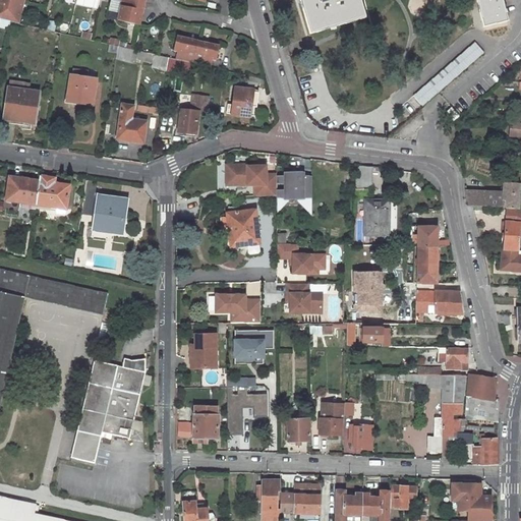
[(0,0),(0,19),(16,23),(18,11),(22,12),(24,0),(0,0)]
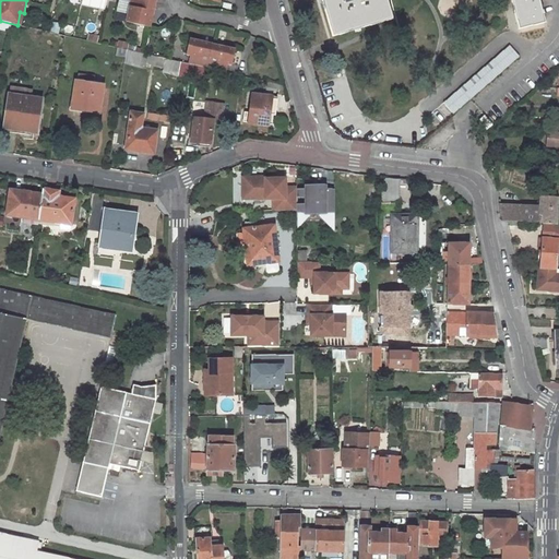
[(128,11),(129,0),(125,0),(119,0),(119,10),(128,11)]
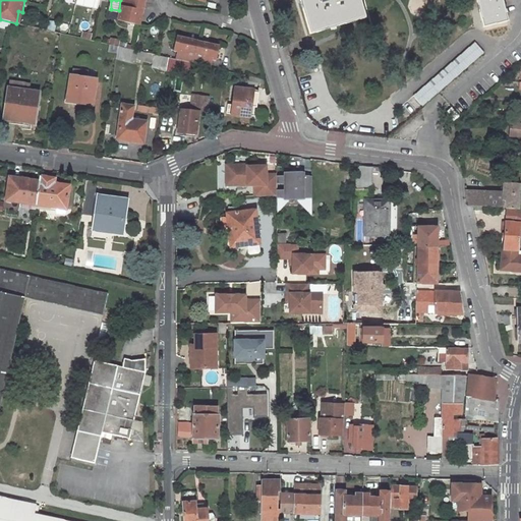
[(140,24),(146,0),(122,0),(118,20),(140,24)]
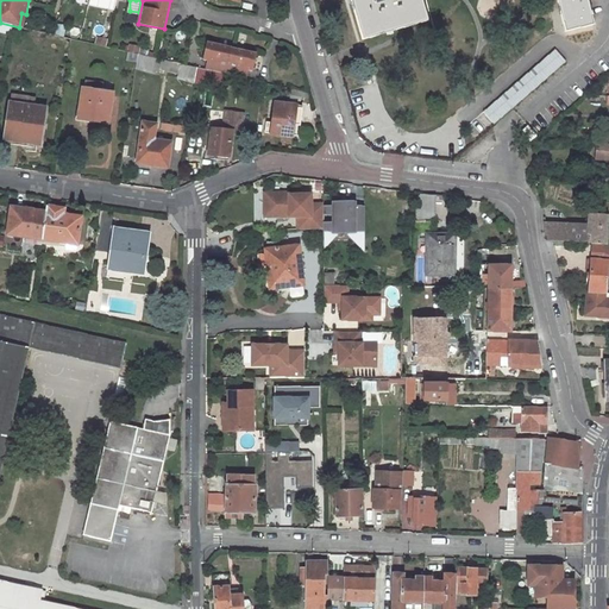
[(372,52),(440,32),(429,0),(359,0),(356,1),(372,52)]
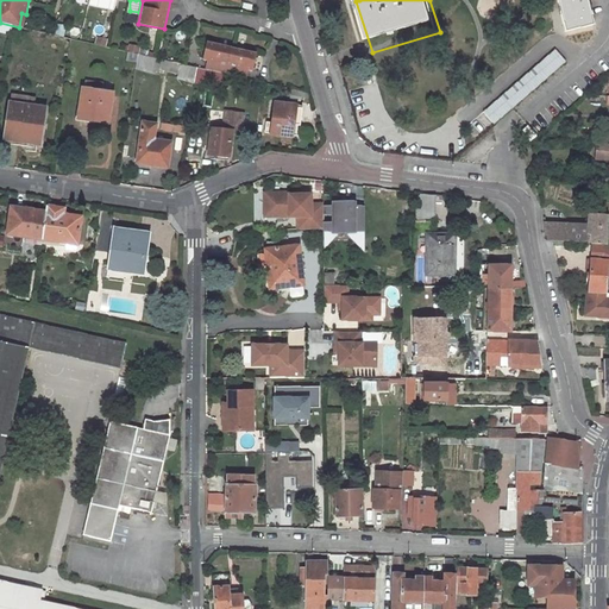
[(556,0),(563,26),(590,19),(584,0),(556,0)]
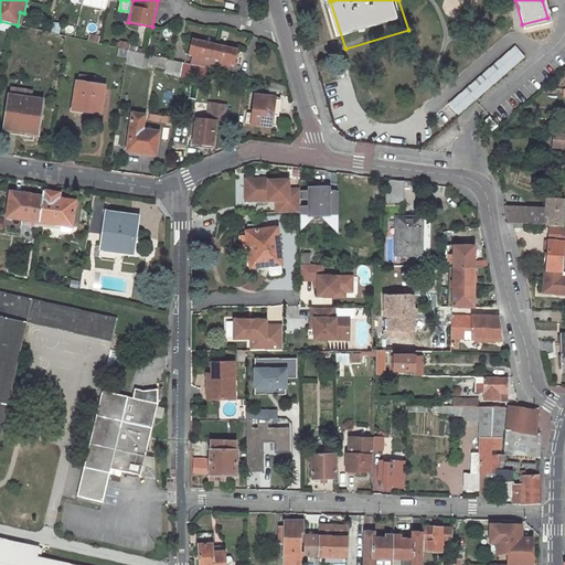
[(240,51),(193,40),(190,55),(193,56),(192,64),(231,73),(233,65),(235,66),(240,51)]
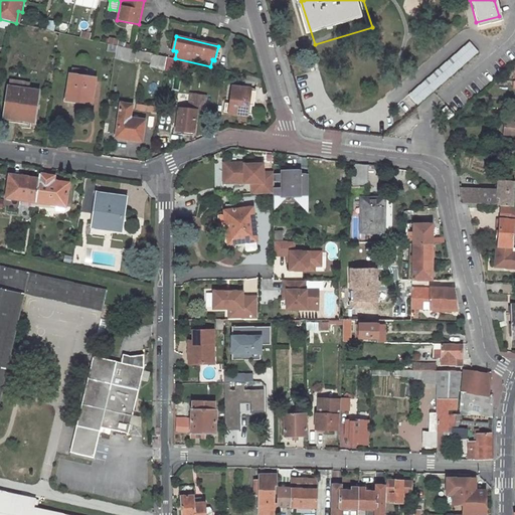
[(419,105),(480,50),(470,40),(410,95),(419,105)]
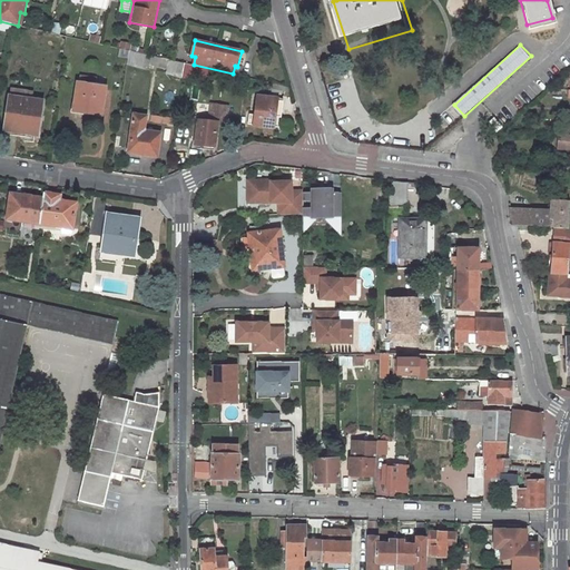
[(105,114),(109,88),(82,82),(78,110),(105,114)]
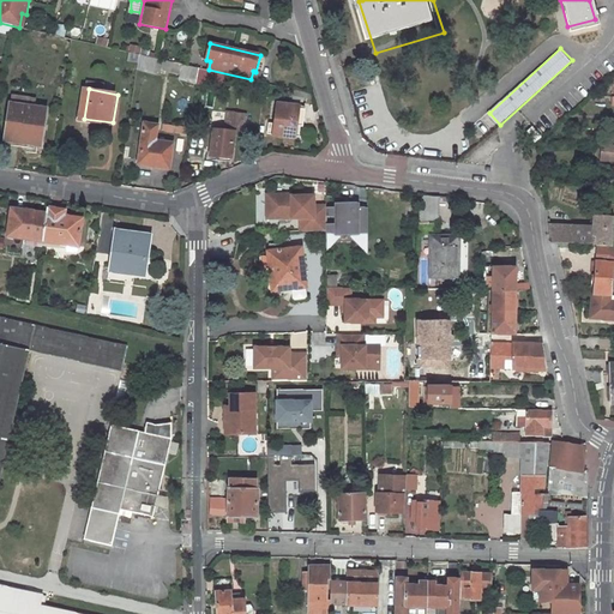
[(307,107),(301,106),(280,103),(277,121),(270,121),(270,132),(298,134),(299,122),(305,124),(307,107)]
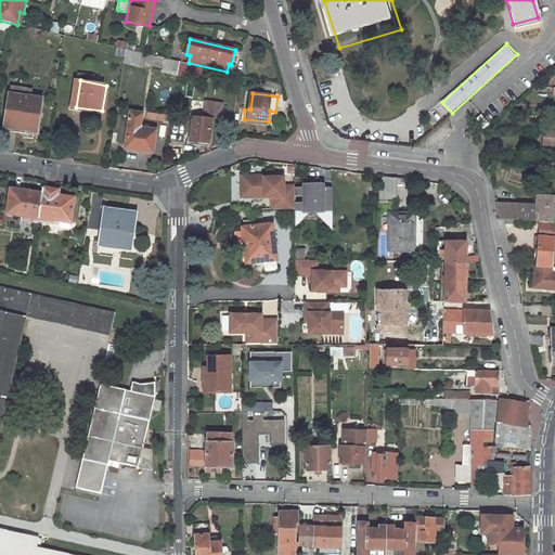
[(38,132),(42,100),(10,94),(5,125),(27,128),(27,131),(38,132)]
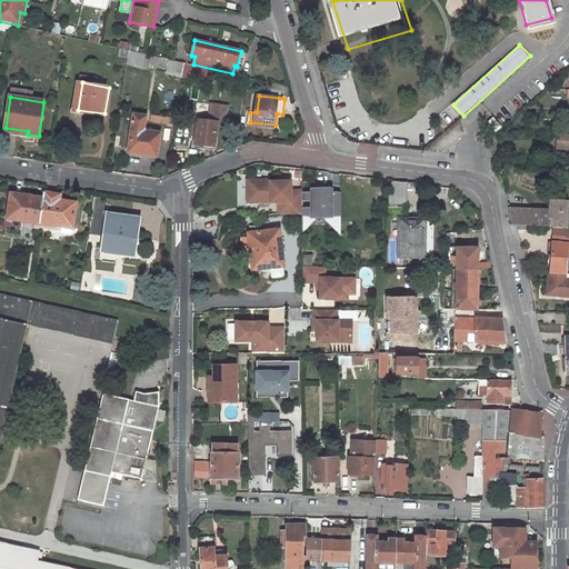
[(199,118),(196,145),(213,148),(217,123),(227,125),(230,106),(213,103),(211,113),(203,119),(199,118)]
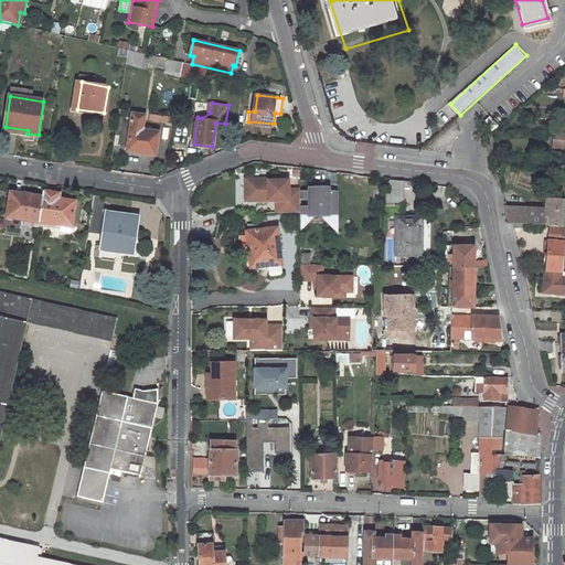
[(499,125),(501,123),(493,115),(487,121),(493,130),(499,125)]
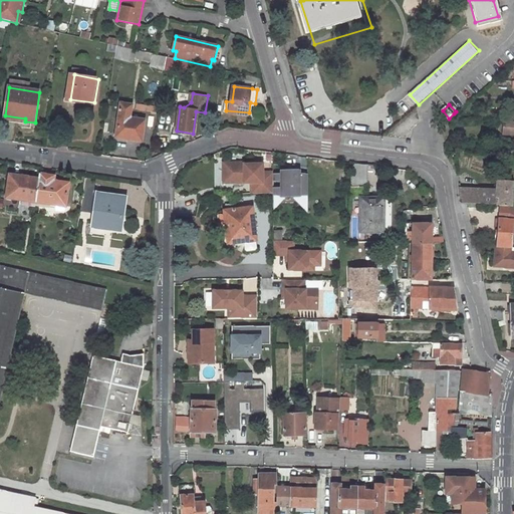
[(25,118),(5,115),(4,121),(24,124),(25,121),(25,118)]
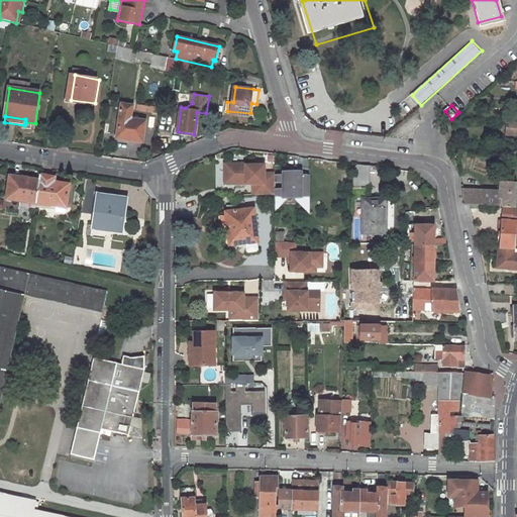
[(142,141),(144,121),(120,117),(117,134),(132,137),(132,140),(142,141)]
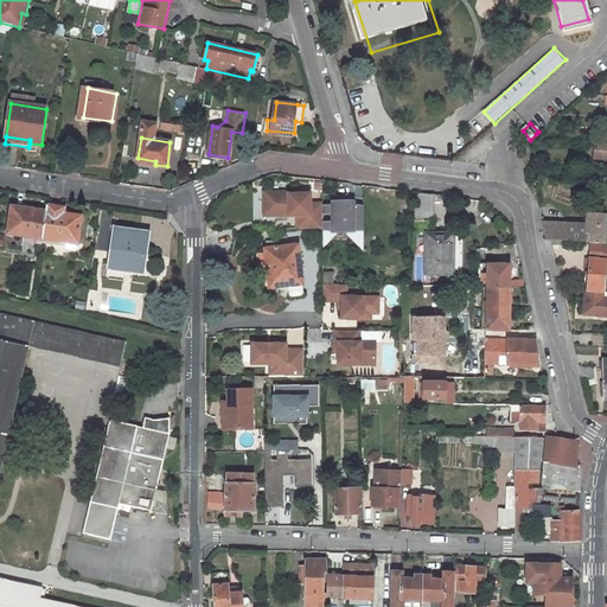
[(606,141),(598,141),(596,157),(606,157),(606,141)]
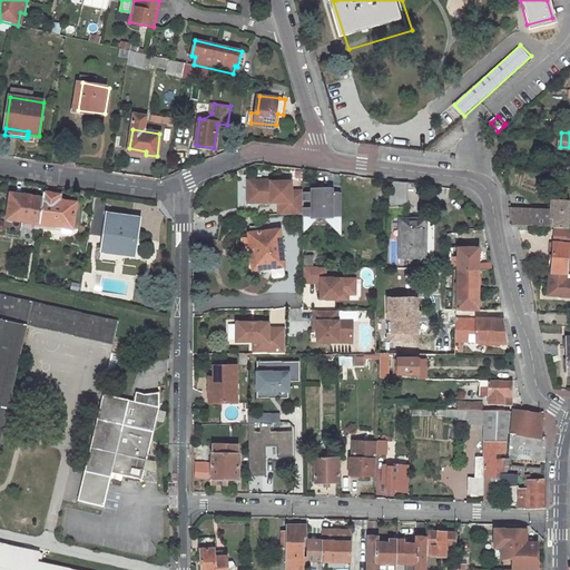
[(279,202),(279,214),(303,213),(303,208),(303,200),(303,196),(292,197),(292,190),(291,180),(271,182),(271,179),(247,180),(247,194),(257,194),(257,203),(279,202)]
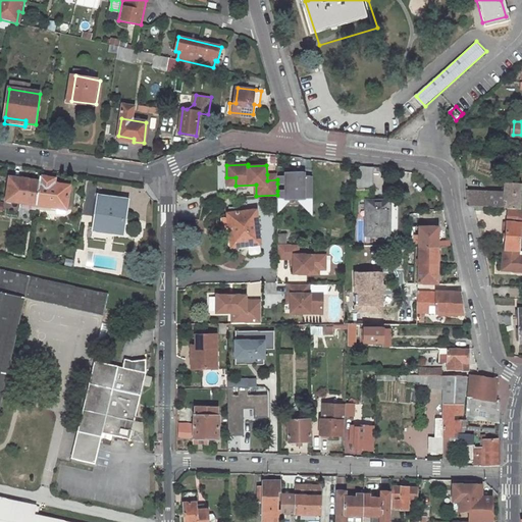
[(357,165),(357,187),(375,187),(375,166),(357,165)]
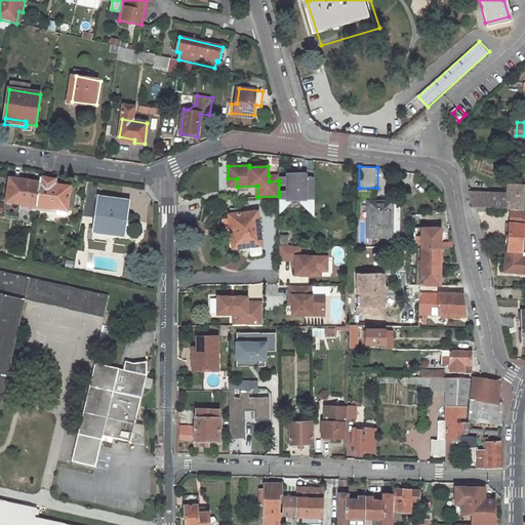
[(286,177),(279,177),(279,180),(279,185),(286,185),(287,192),(279,192),(279,196),(279,199),(286,199),(286,201),(308,201),(308,199),(308,176),(308,172),(286,173),(286,177)]
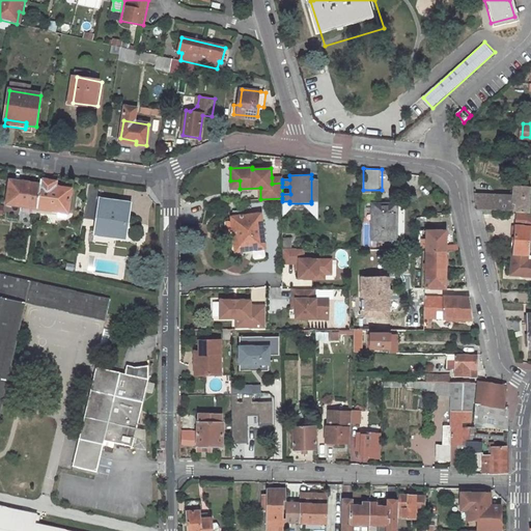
[(11,180),(8,202),(23,205),(23,207),(39,208),(39,205),(42,188),(26,186),(27,183),(11,180)]
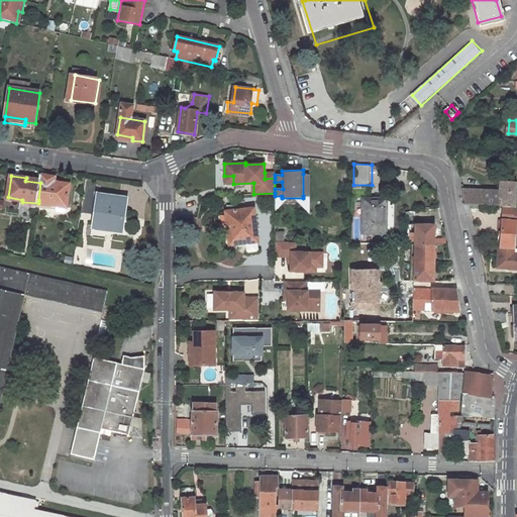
[(67,207),(71,186),(55,184),(56,178),(42,176),(40,183),(38,200),(52,202),(52,205),(67,207)]
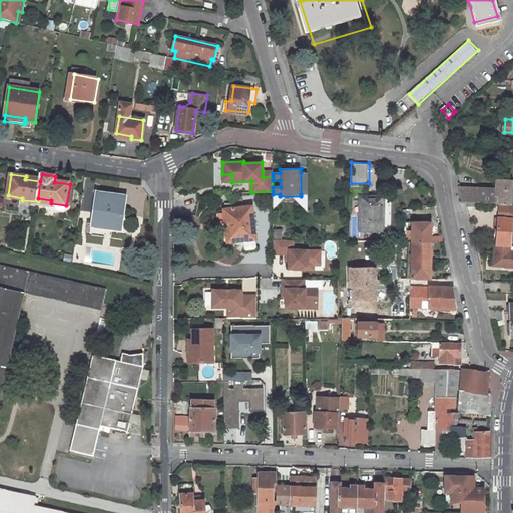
[(496,202),(510,205),(511,180),(497,178),(496,187),(458,185),(459,200),(467,200),(496,201),(496,202)]
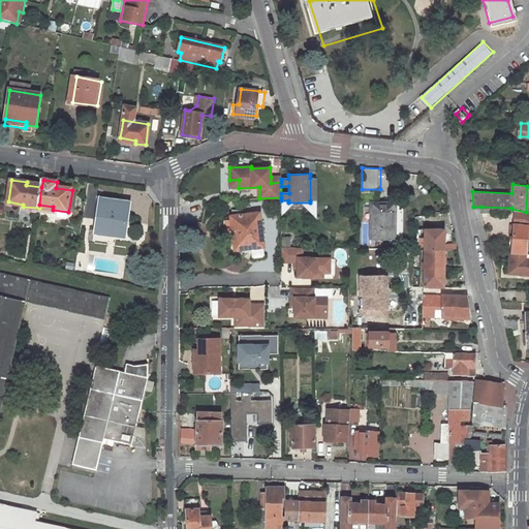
[(124,232),(129,203),(100,198),(95,228),(124,232)]
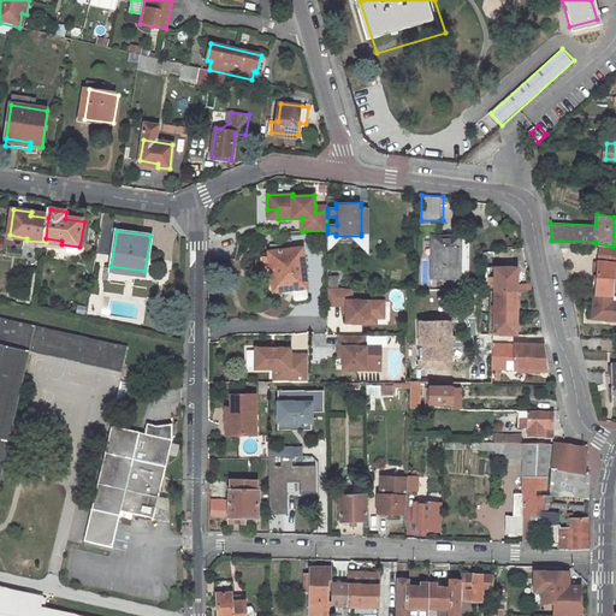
[(460,276),(461,236),(433,235),(433,276),(460,276)]
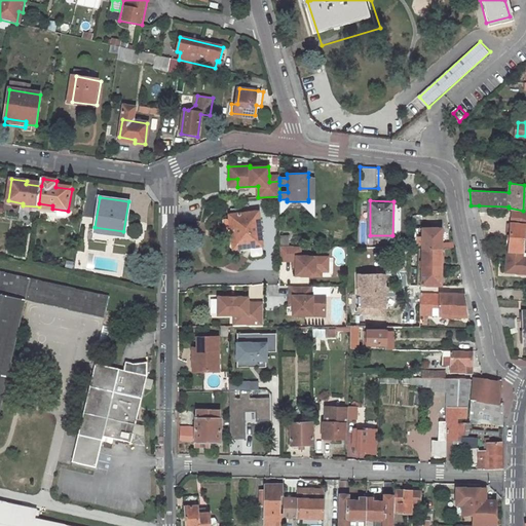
[(38,212),(51,214),(52,209),(52,205),(39,203),(39,207),(38,212)]
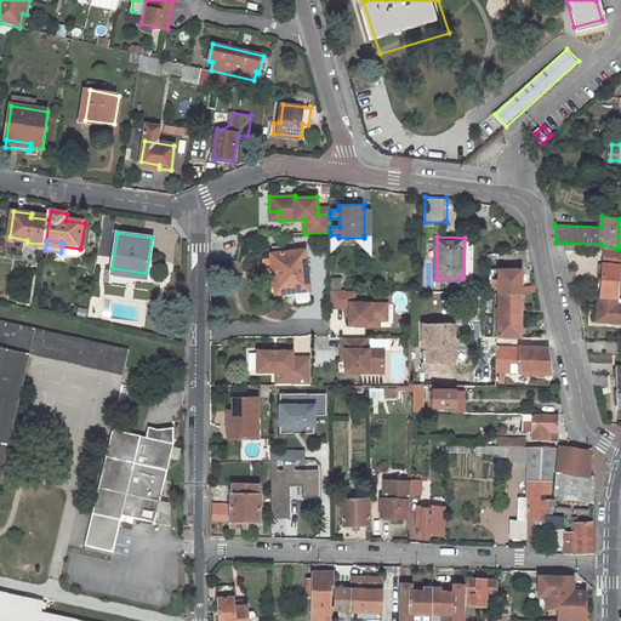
[(274,274),(279,274),(281,292),(295,291),(308,290),(305,250),(284,252),(283,245),(274,246),(275,254),(273,254),(274,274)]
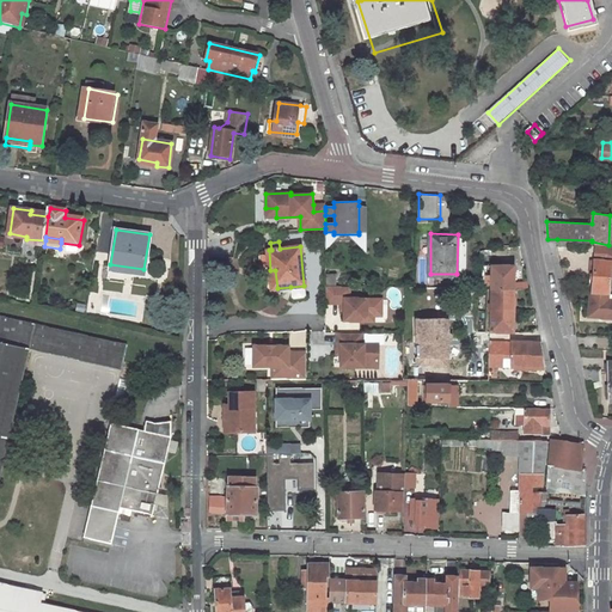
[(589,291),(588,316),(611,316),(611,300),(606,300),(607,292),(610,261),(593,259),(589,259),(589,273),(588,283),(592,285),(592,291),(589,291)]
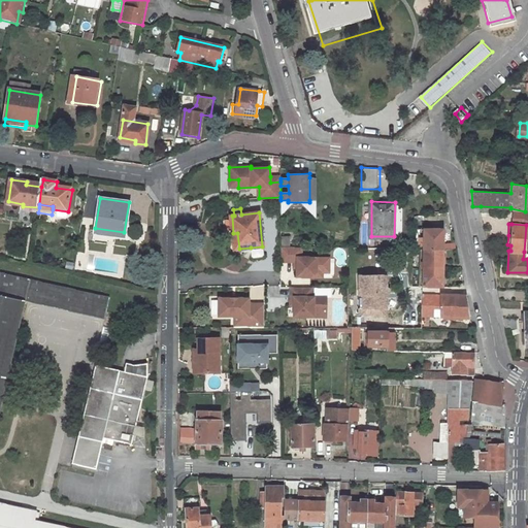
[(443,229),(423,229),(423,246),(443,248),(443,229)]
